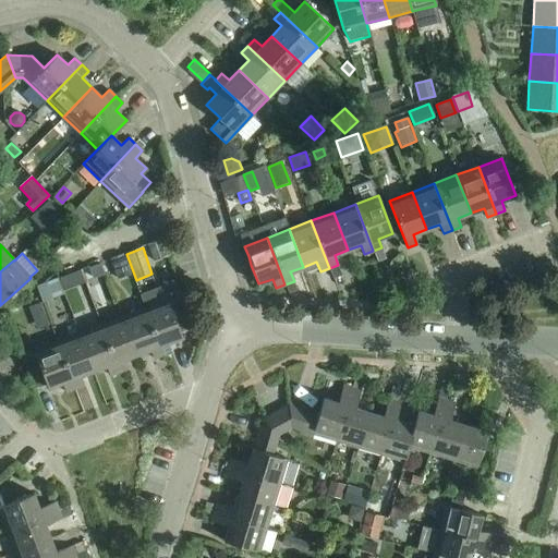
[(132,275),(124,253),(110,258),(118,279),(132,275)]
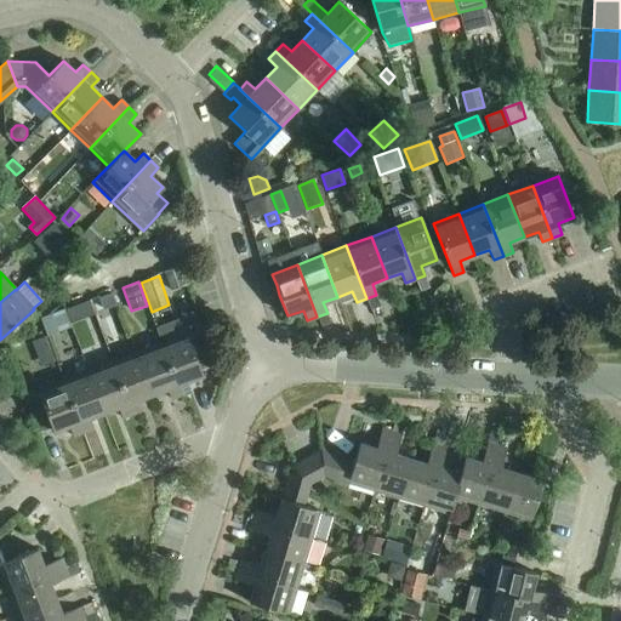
[(277,285),(268,289),(272,297),(279,295),(277,285)]
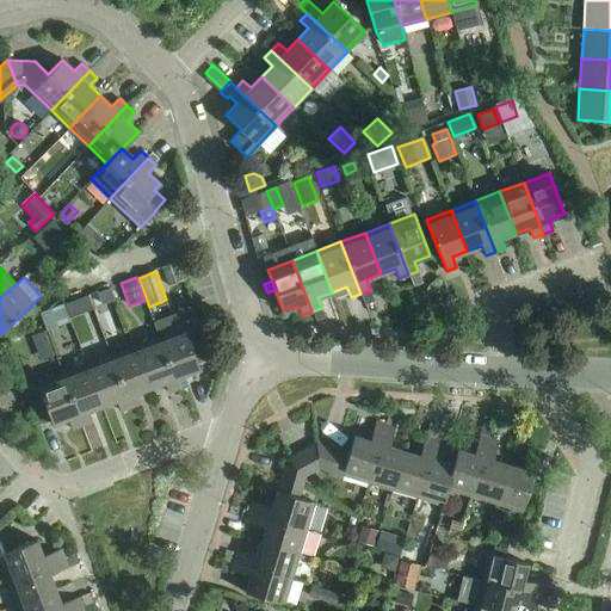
[(97,292),(100,306),(115,301),(111,288),(97,292)]
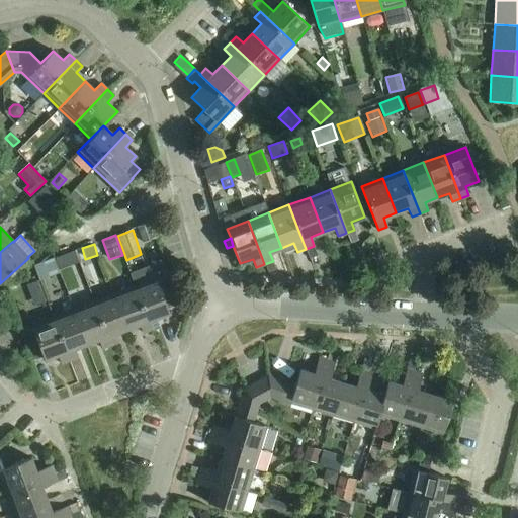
[(314,246),(306,249),(309,258),(318,255),(315,245),(314,246)]
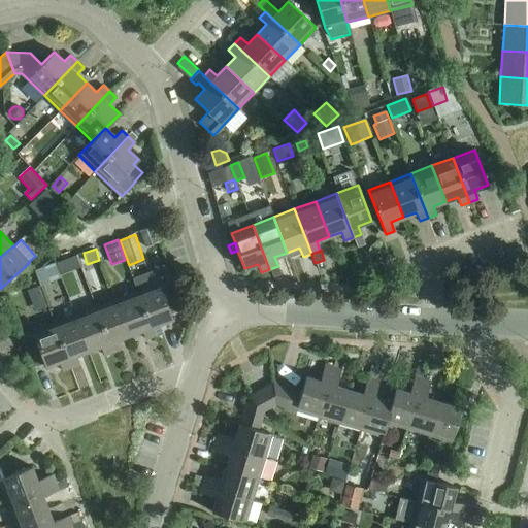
[(55,263),(55,264),(59,272),(60,275),(80,268),(75,255),(55,263)]
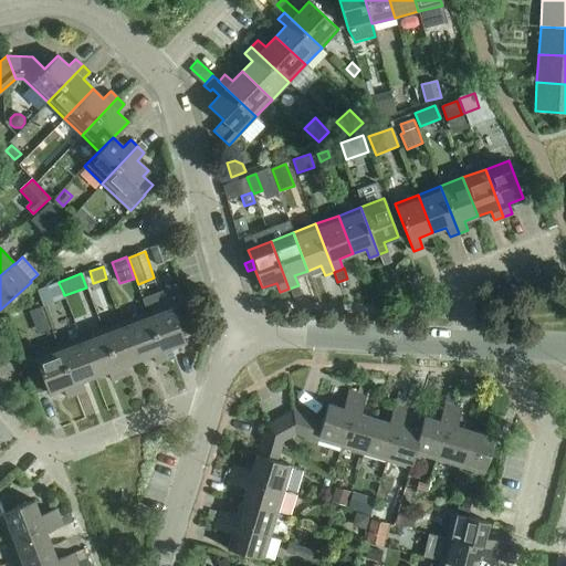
[(37,291),(43,307),(64,299),(58,282),(37,291)]
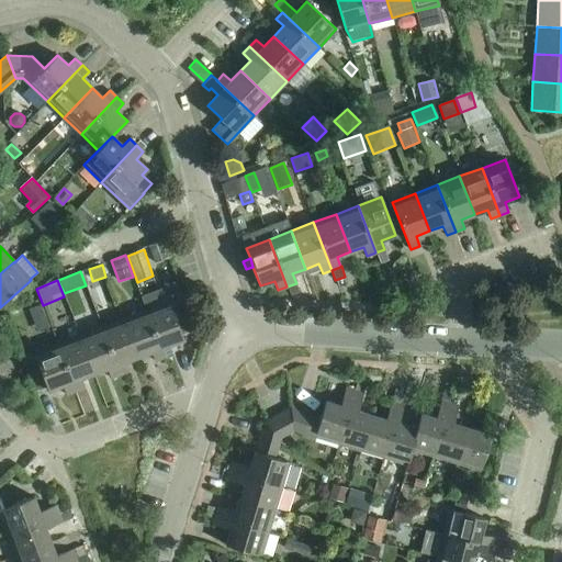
[(296,283),(287,287),(291,295),(300,292),(296,283)]
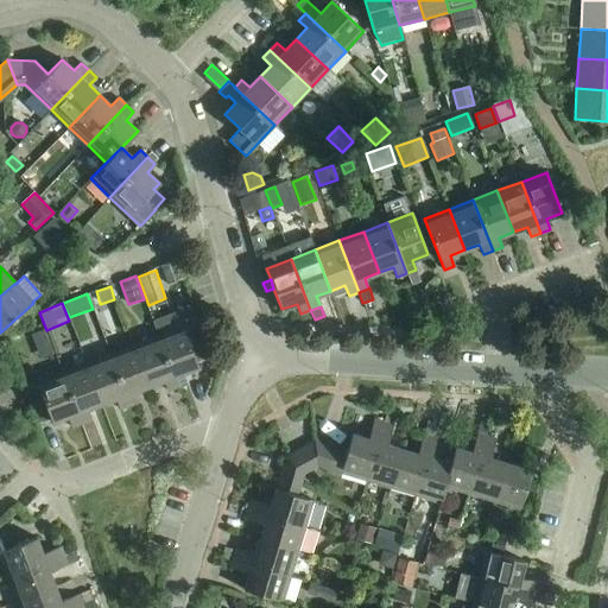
[(197,321),(158,335),(177,387),(187,382),(183,373),(198,367),(191,347),(204,341),(197,321)]
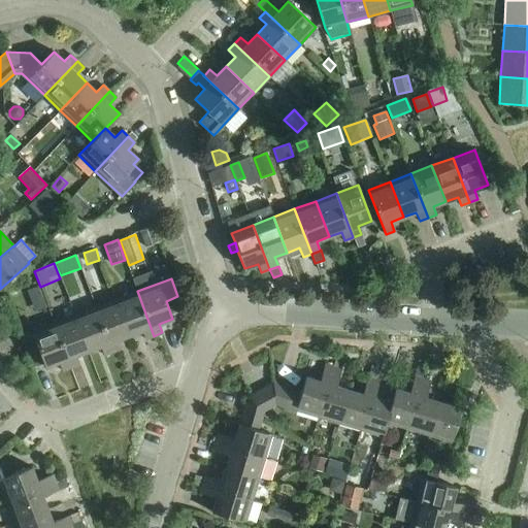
[(38,284),(28,287),(33,306),(43,304),(38,284)]
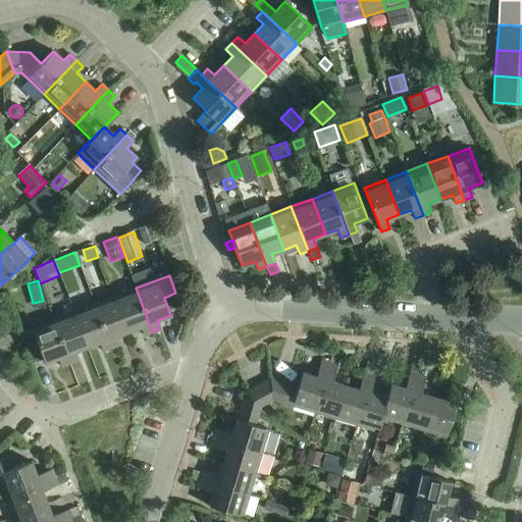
[(136,288),(115,296),(128,331),(141,326),(144,335),(152,332),(136,288)]
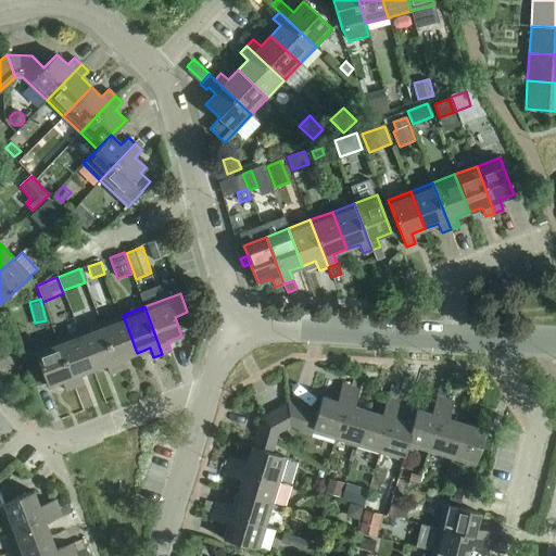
[(123,315),(100,324),(118,370),(127,367),(124,357),(137,353),(123,315)]
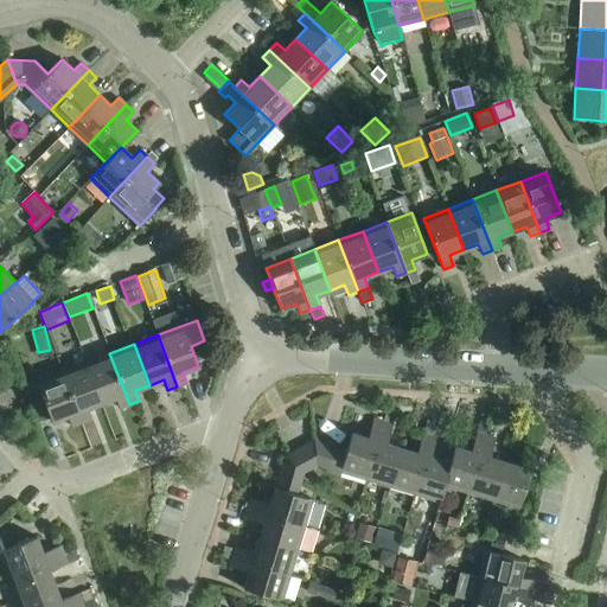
[(109,353),(85,362),(101,403),(116,397),(120,408),(129,404),(109,353)]
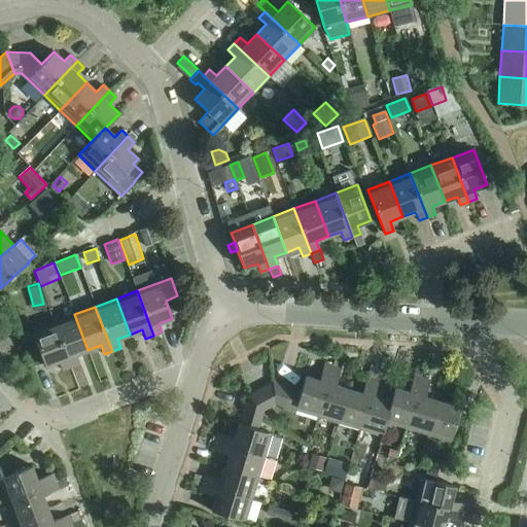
[(74,314),(54,322),(70,366),(79,363),(75,355),(88,350),(74,314)]
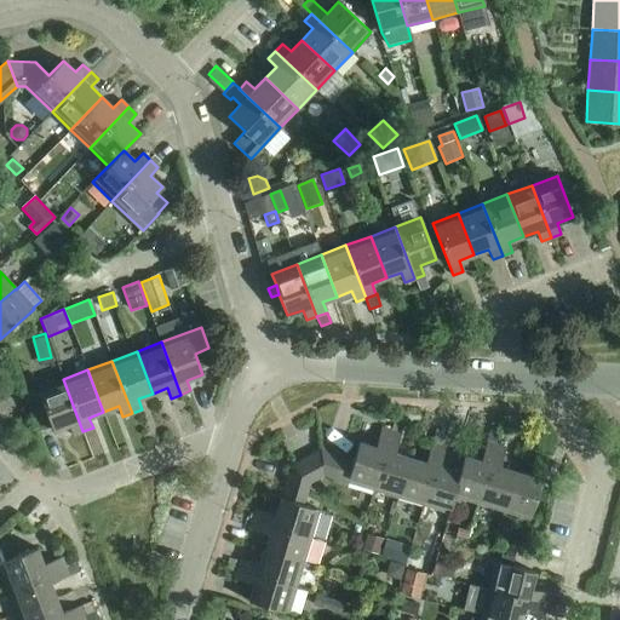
[(82,431),(63,379),(23,395),(32,415),(46,411),(53,431),(69,425),(73,435),(82,431)]
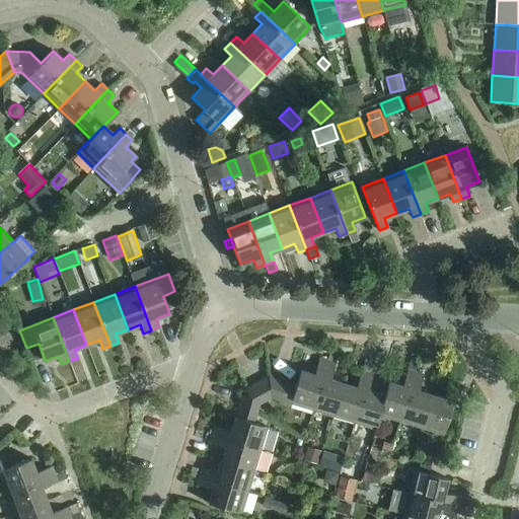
[(336,363),(338,354),(330,352),(327,361),(336,363)]
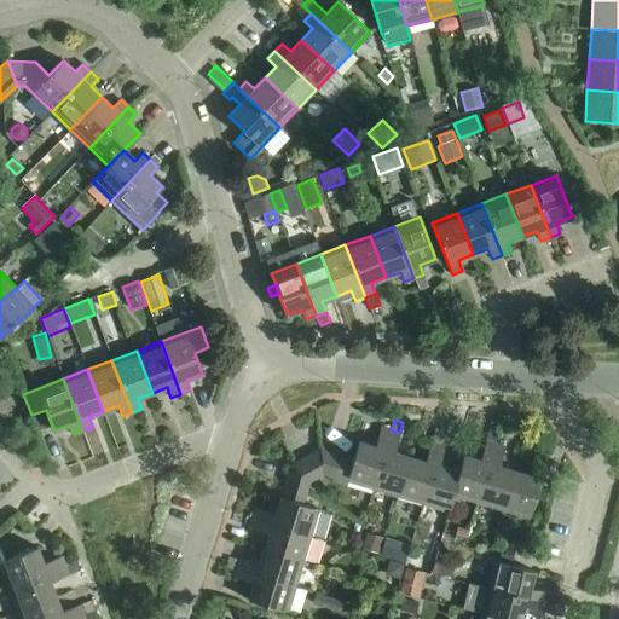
[(353,457),(320,447),(323,474),(372,490),(391,431),(381,427),(375,446),(358,441),(353,457)]
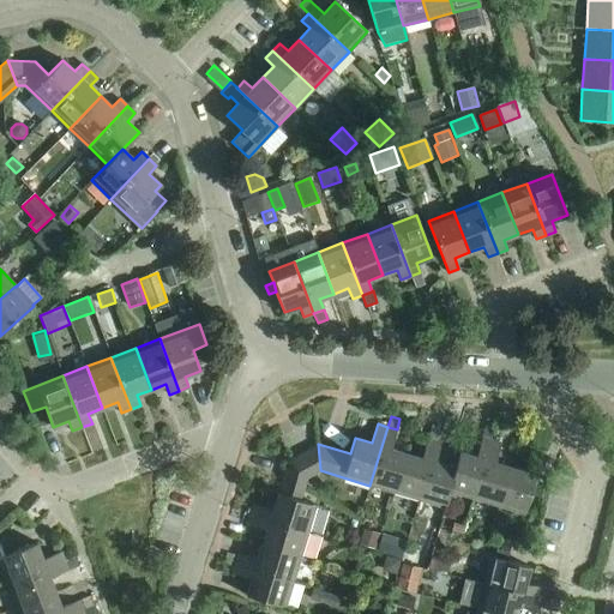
[(397,429),(387,427),(369,486),(395,493),(407,453),(391,449),(397,429)]
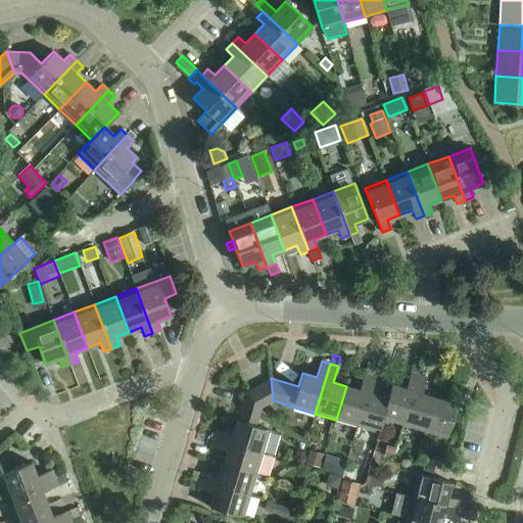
[(373,377),(376,368),(368,365),(365,374),(373,377)]
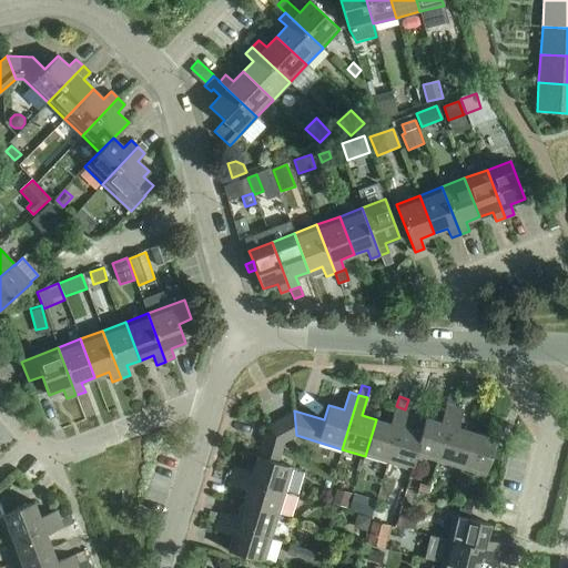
[(413,412),(416,402),(408,399),(405,409),(413,412)]
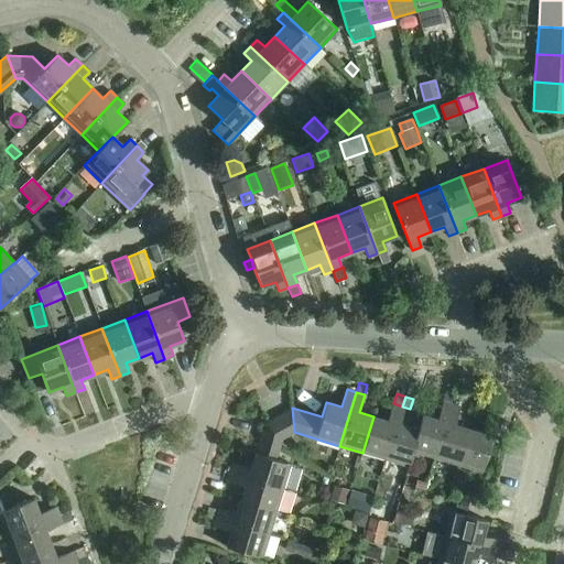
[(422,414),(418,430),(413,452),(435,458),(452,404),(443,402),(437,419),(422,414)]
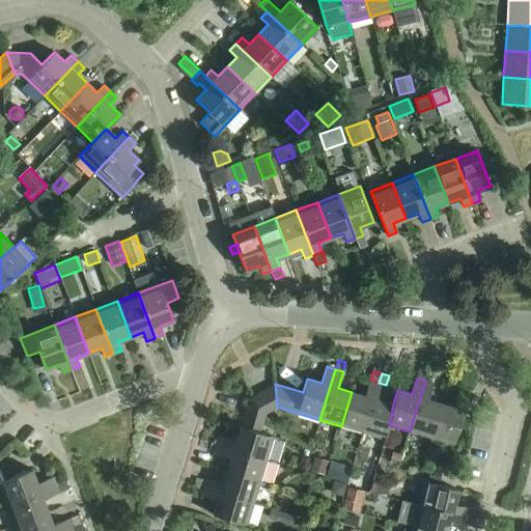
[(364,396),(352,392),(341,426),(363,432),(379,383),(370,380),(369,380),(364,396)]
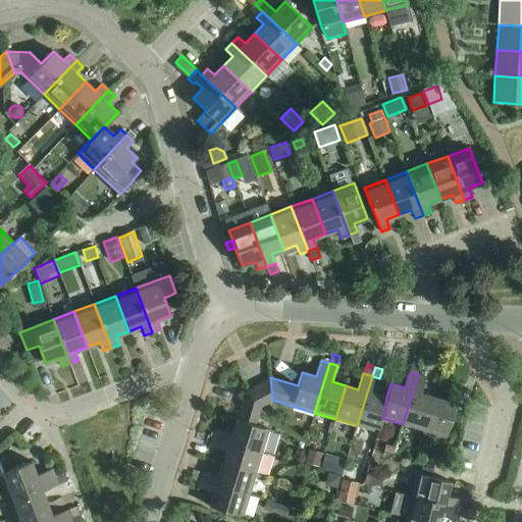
[(426,377),(418,374),(403,424),(424,430),(434,397),(421,393),(426,377)]
